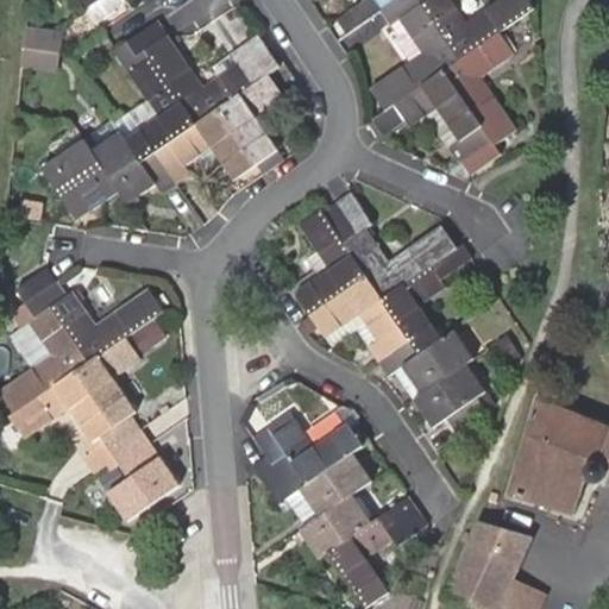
[(86,0),(98,17),(123,0),(86,0)]
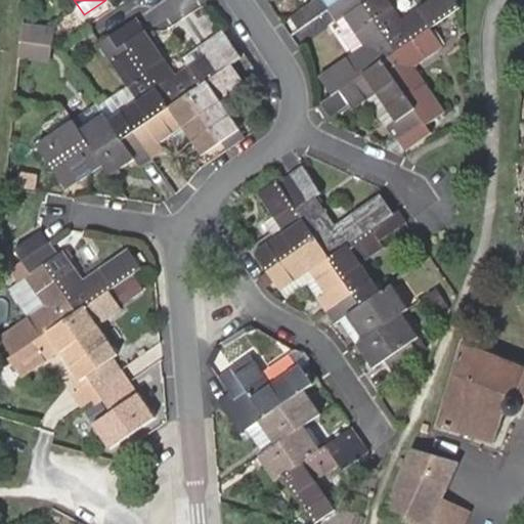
[(321,0),(338,23),(346,16),(365,45),(319,77),(333,96),(341,90),(353,110),(378,93),(396,120),(388,126),(405,150),(432,133),(427,125),(445,113),(415,68),(444,47),(432,29),(461,8),(454,0),(430,0),(402,20),(388,0),(321,0)]
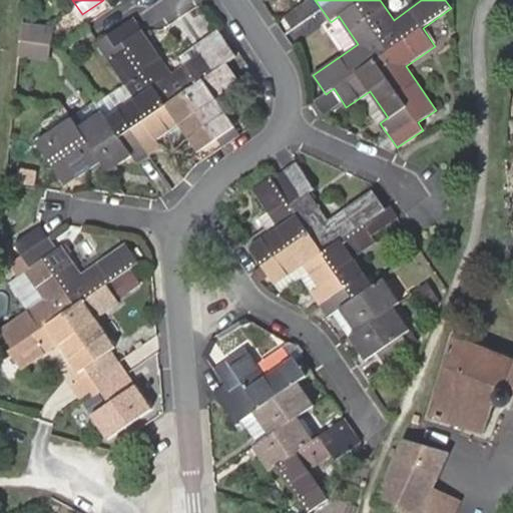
[(128,48),(110,61),(127,88),(136,101),(117,113),(108,119),(103,112),(99,106),(96,101),(37,141),(66,185),(101,160),(109,171),(133,155),(139,163),(161,147),(156,138),(166,131),(179,123),(199,152),(236,127),(216,97),(240,80),(227,63),(237,56),(218,30),(179,57),(184,66),(173,75),(143,32),(143,31),(134,18),(107,36),(116,48),(124,43),(128,48)]
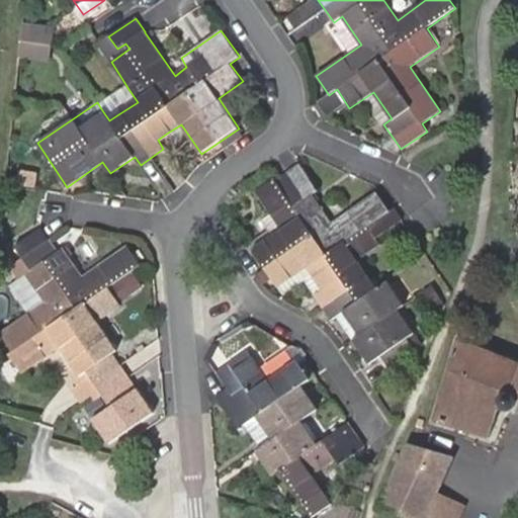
[(33,27),(22,26),(21,40),(31,41),(33,27)]
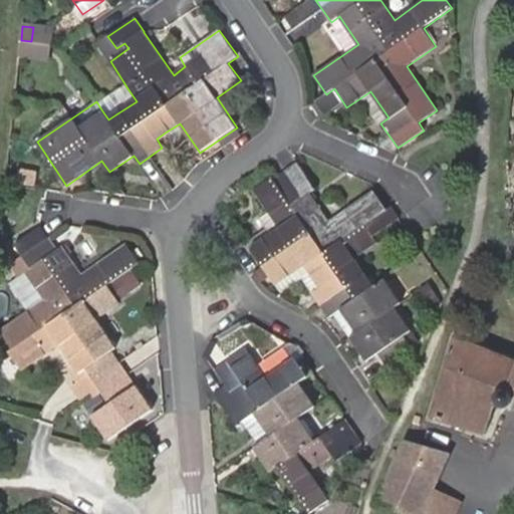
[(54,30),(33,27),(31,41),(30,56),(50,58),(54,30)]
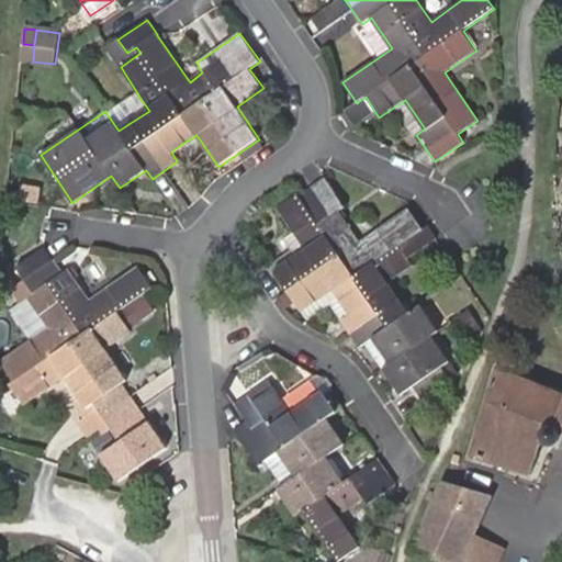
[(117,40),(110,45),(107,47),(121,67),(141,53),(136,47),(127,53),(117,40)]
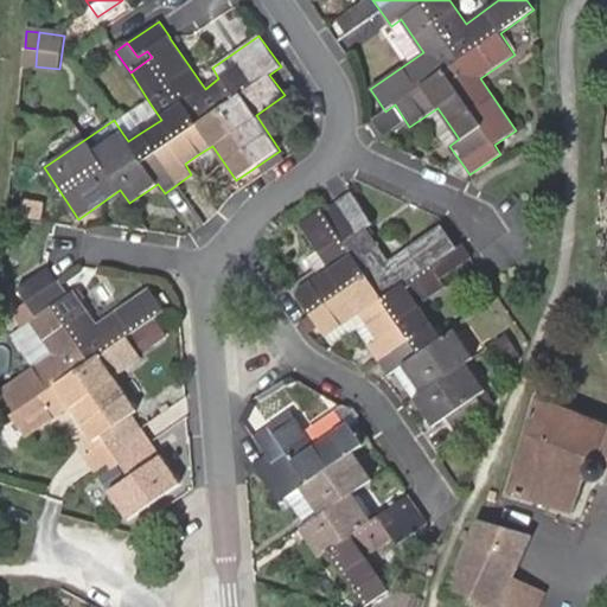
[(37,49),(25,48),(23,64),(36,66),(37,49)]
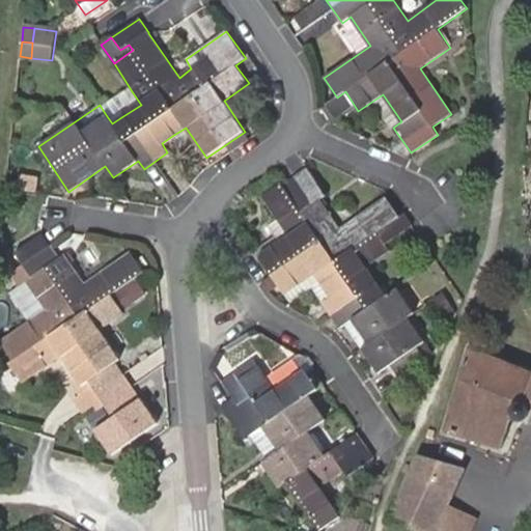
[(121,117),(141,105),(132,91),(103,110),(107,116),(112,123),(121,117)]
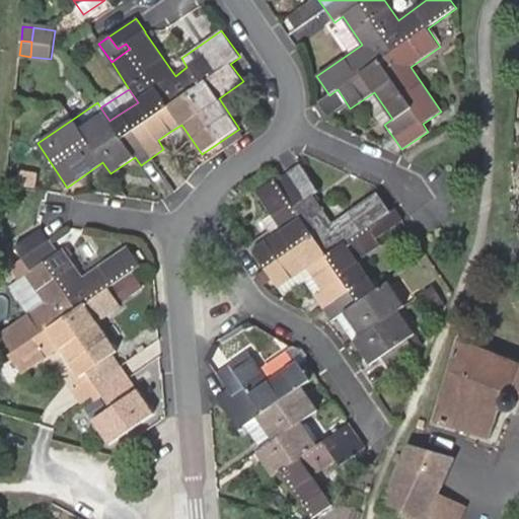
[(196,159),(202,154),(181,125),(168,133),(176,145),(183,141),(196,159)]
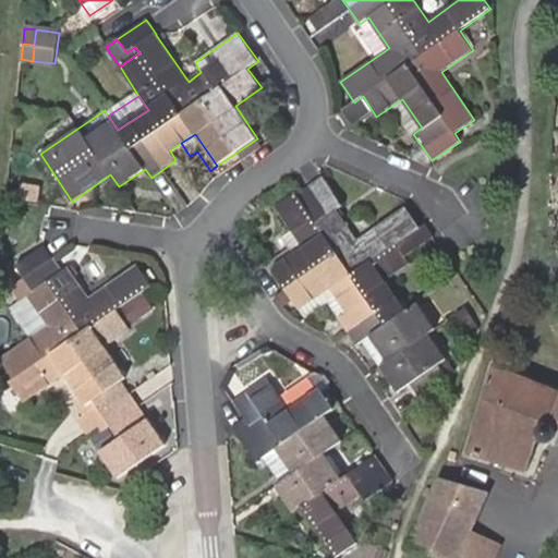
[(405,258),(434,238),(425,225),(420,228),(405,208),(356,241),(335,209),(341,204),(325,178),(299,195),(296,191),(273,206),(301,247),(269,268),(298,310),(329,289),(346,313),(338,318),(355,344),(368,336),(386,362),(378,366),(396,392),(409,384),(419,396),(446,376),(438,364),(445,360),(428,334),(435,329),(417,302),(403,312),(384,282),(410,264),(405,258)]
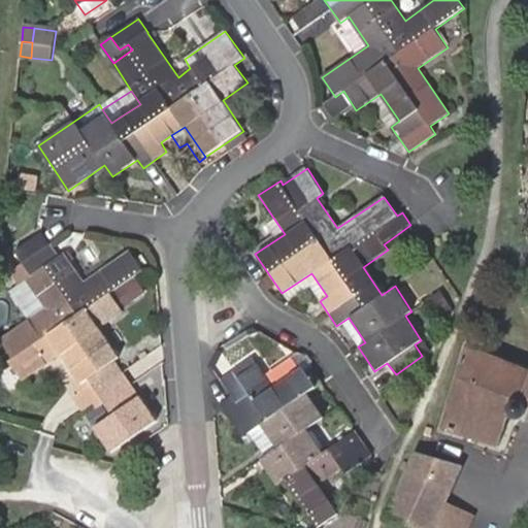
[(58,257),(50,244),(40,231),(14,250),(23,264),(11,271),(19,281),(24,276),(28,282),(46,309),(2,340),(14,360),(11,363),(22,377),(59,353),(83,385),(89,381),(113,415),(95,428),(112,453),(156,422),(114,363),(121,358),(100,329),(124,311),(111,293),(143,270),(130,250),(86,282),(65,252),(58,257)]
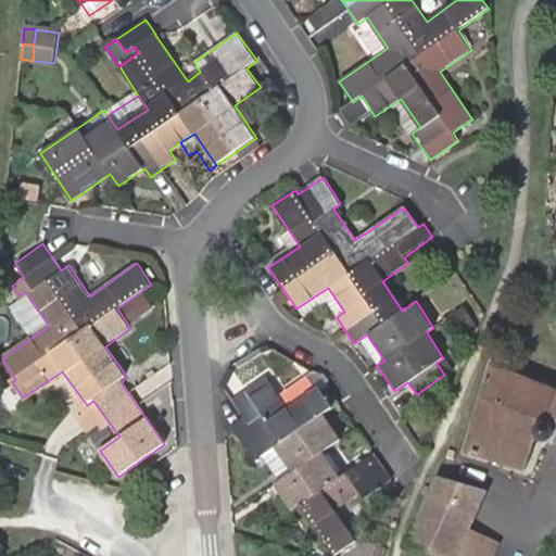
[(25,291),(20,295),(24,301),(29,297),(25,291)]
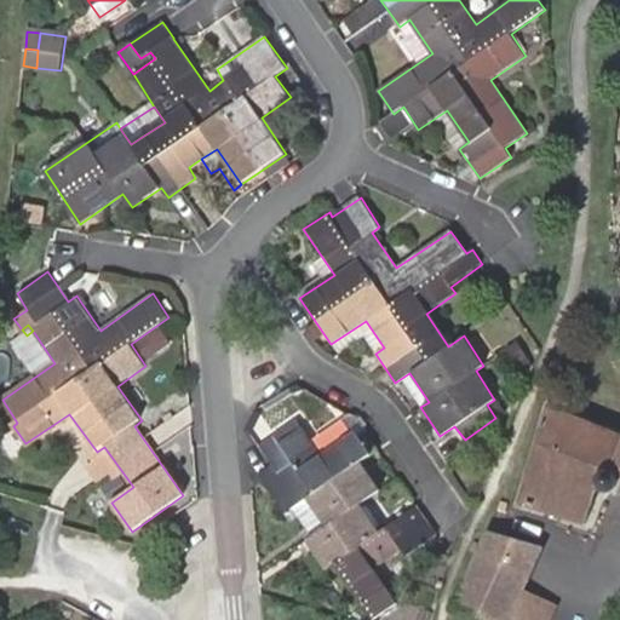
[(619,432),(547,405),(520,500),(586,522),(600,477),(600,487),(601,488),(607,492),(613,491),(615,489),(616,488),(618,486),(619,484),(619,482),(619,480),(619,477),(618,476),(616,474),(619,475),(619,432)]
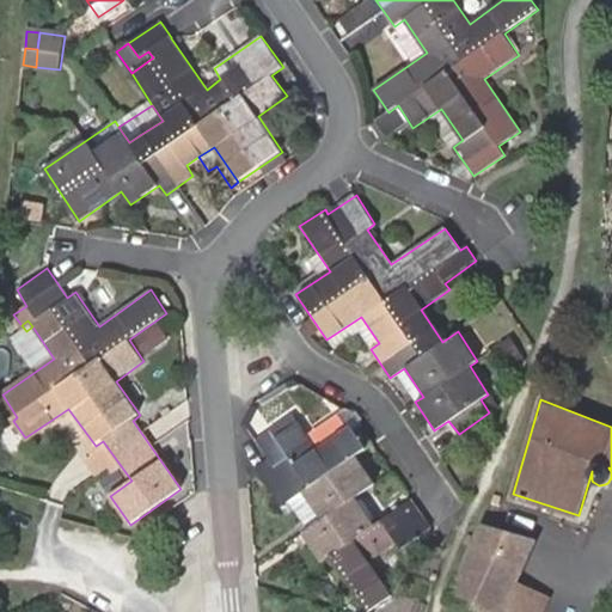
[(432,527),(411,500),(373,525),(356,499),(375,485),(356,458),(367,448),(352,426),(316,448),(297,422),(273,438),(285,457),(258,475),(280,508),(292,501),(306,490),(325,519),(311,528),(305,533),(323,558),(332,554),(369,610),(392,594),(371,561),(396,544),(399,549),(432,527)]
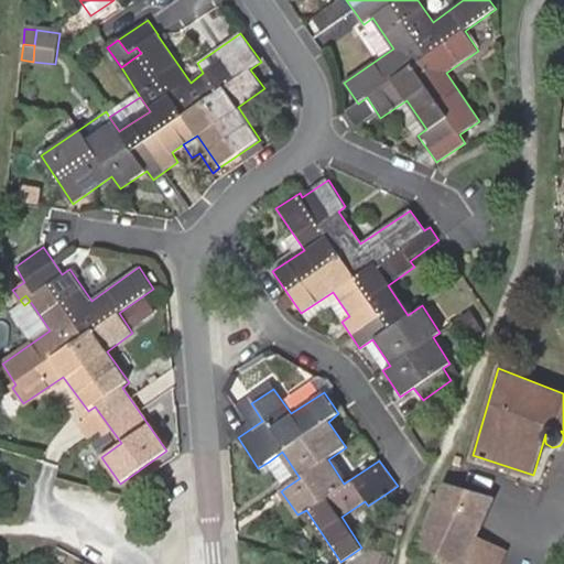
[(282,452),(269,462),(286,487),(300,478),(282,452)]
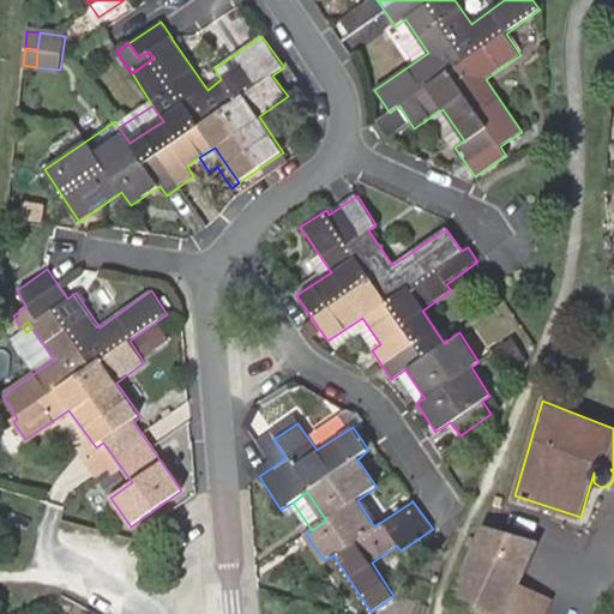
[(504,613),(505,612),(517,587),(539,540),(485,524),(449,602),(492,613),(504,613)]
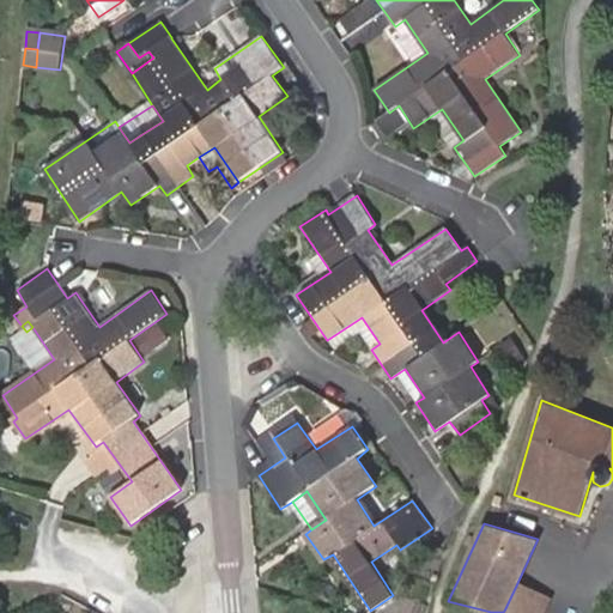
[(526,612),(536,590),(516,586),(504,611),(509,612),(526,612)]
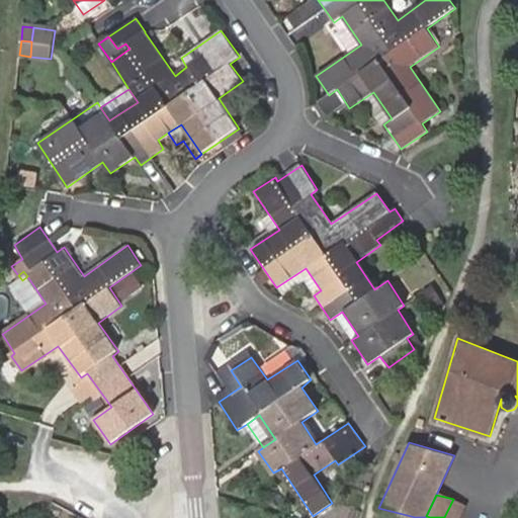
[(460,517),(467,503),(453,499),(444,517),(460,517)]
